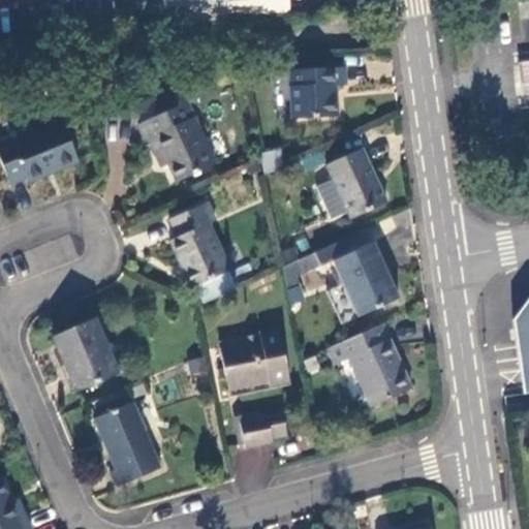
[(149,13),(148,0),(117,3),(118,17),(149,13)]
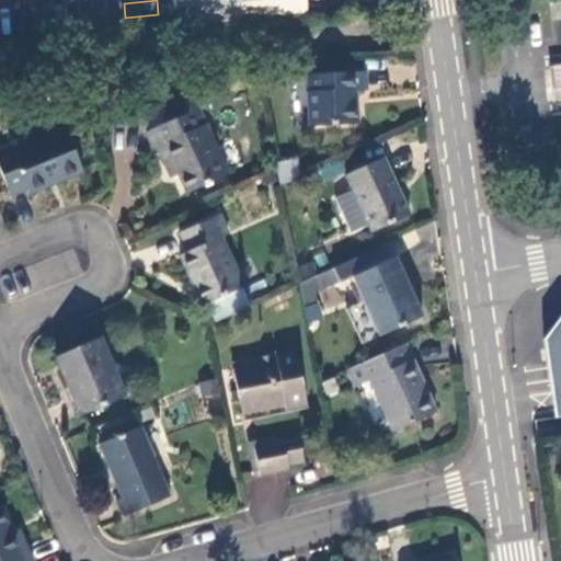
[(173,0),(176,24),(308,11),(307,0),(173,0)]
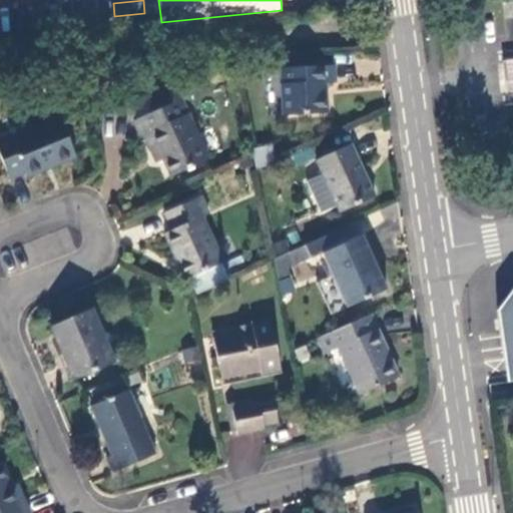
[(512,87),(512,58),(504,60),(507,89),(512,87)]
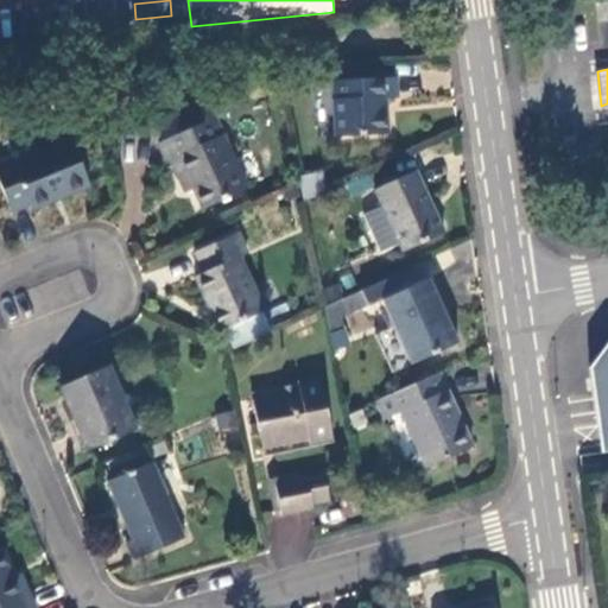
[(398,95),(397,75),(334,78),(339,133),(388,130),(385,95),(398,95)]
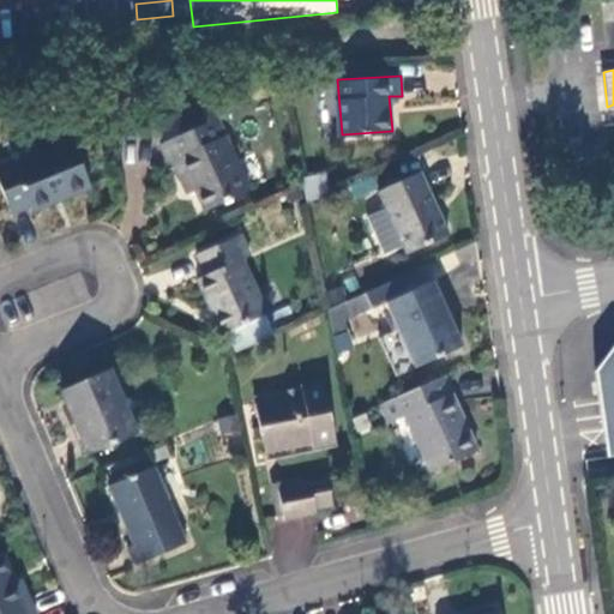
[(173,160),(181,179),(191,175),(197,188),(194,190),(204,211),(248,191),(211,102),(158,124),(166,142),(160,143),(168,162),(172,161),(173,160)]
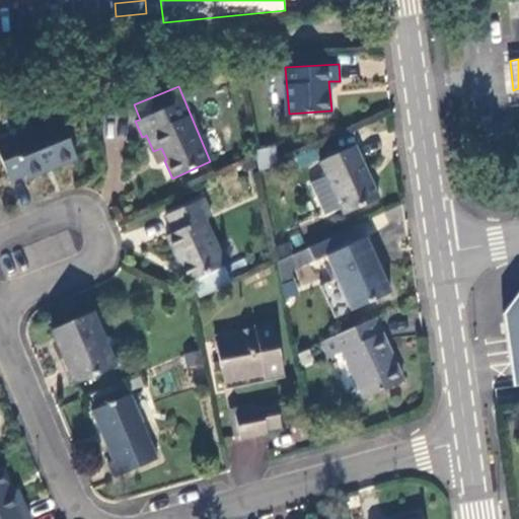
[(0,138),(0,154),(10,177),(25,171),(26,176),(77,156),(63,121),(55,121),(29,131),(27,126),(21,125),(11,129),(9,134),(9,135),(0,138)]
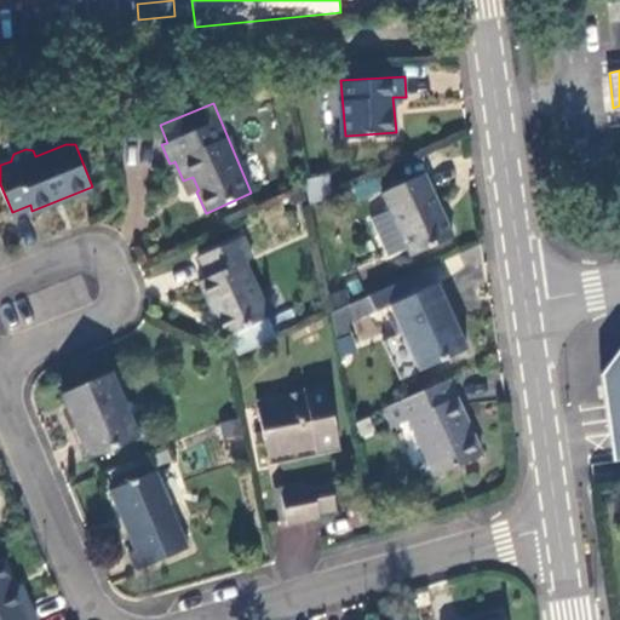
[(196,191),(199,190),(193,177),(183,181),(174,161),(173,162),(188,194),(196,191)]
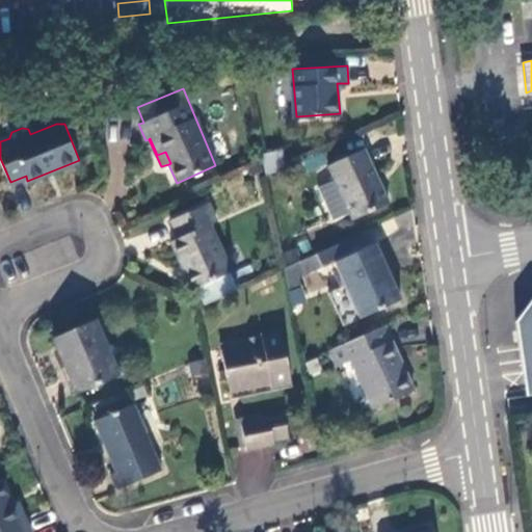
[(335,180),(319,187),(334,220),(350,213),(353,219),(389,204),(365,150),(328,165),(335,180)]
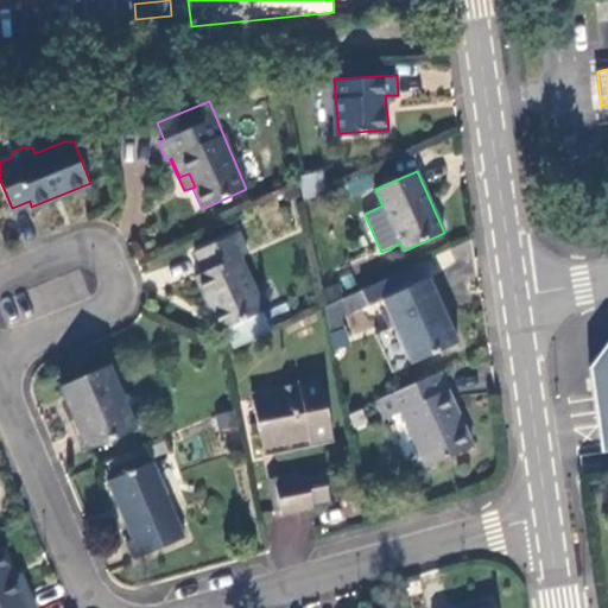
[(321,173),(298,179),(299,183),(303,202),(324,192),(321,173)]
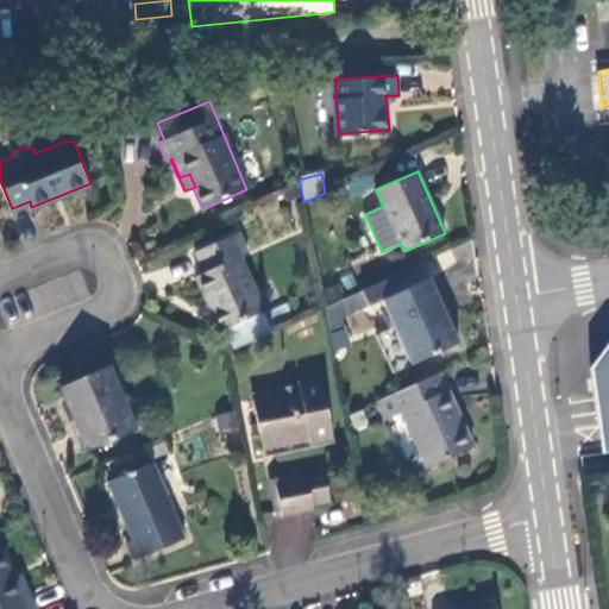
[(248,253),(238,233),(195,253),(203,271),(195,275),(221,330),(264,309),(240,257),(248,253)]
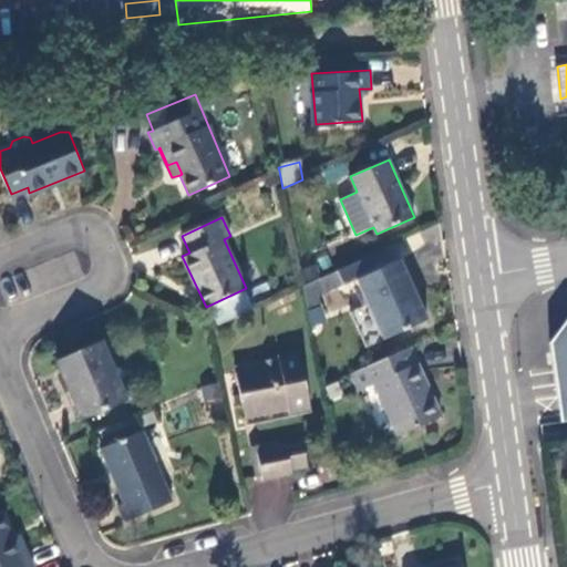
[(399,260),(392,245),(336,270),(342,284),(341,284),(344,286),(357,280),(399,260)]
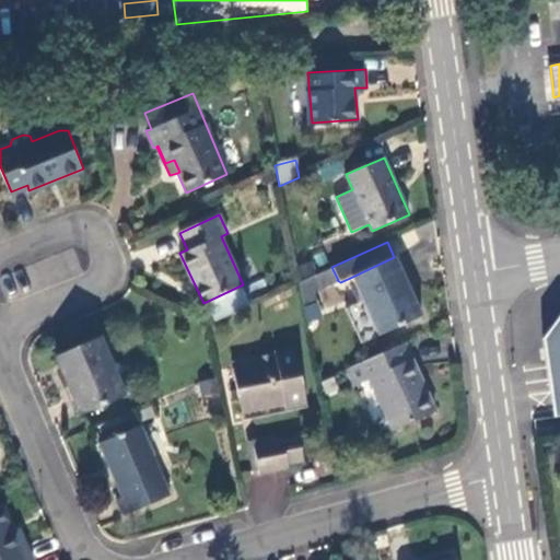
[(394,257),(352,277),(362,300),(378,334),(420,314),(394,257)]
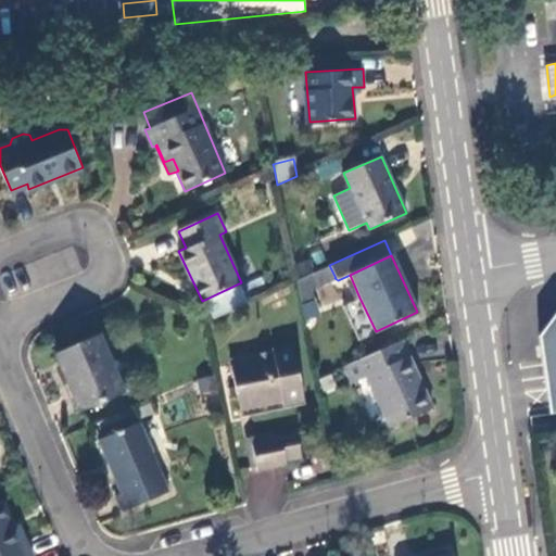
[(308,260),(295,264),(300,276),(312,272),(308,260)]
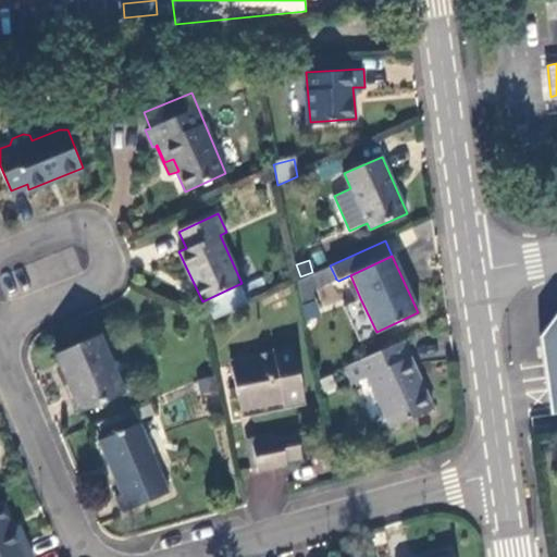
[(330,265),(312,273),(319,286),(335,279),(336,279),(330,265)]
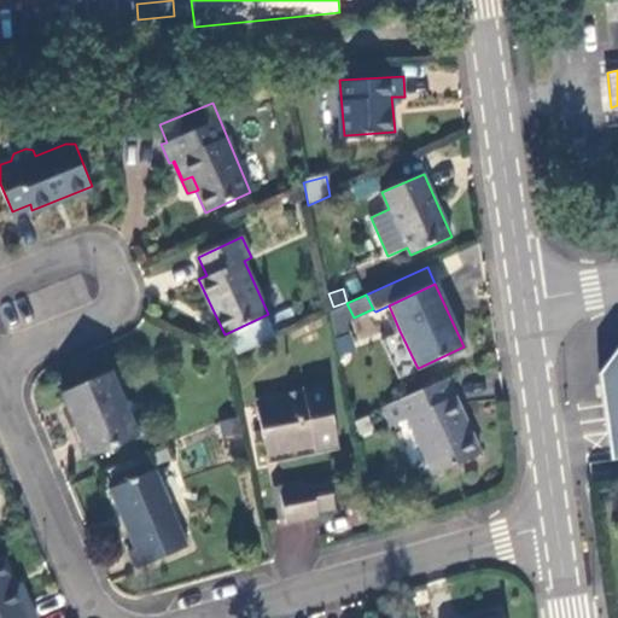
[(348,338),(345,322),(354,319),(354,318),(347,303),(330,312),(336,340),(348,338)]
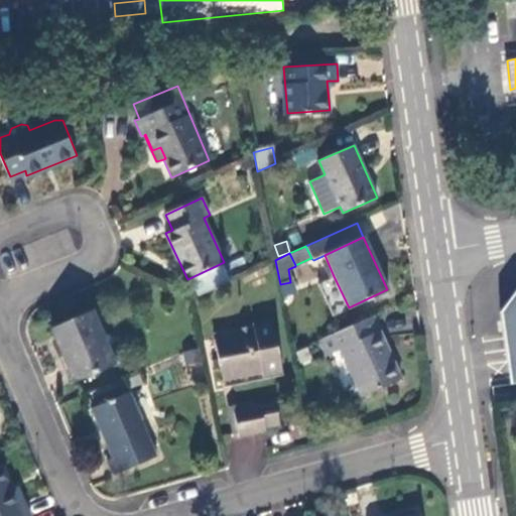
[(334,276),(318,283),(333,314),(349,307),(334,276)]
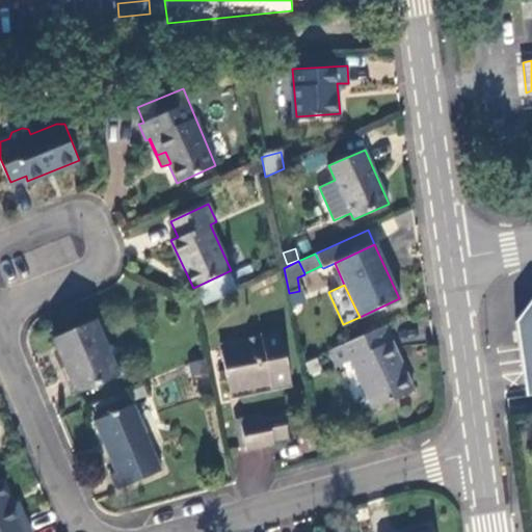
[(531,302),(516,322),(528,397),(531,396),(531,302)]
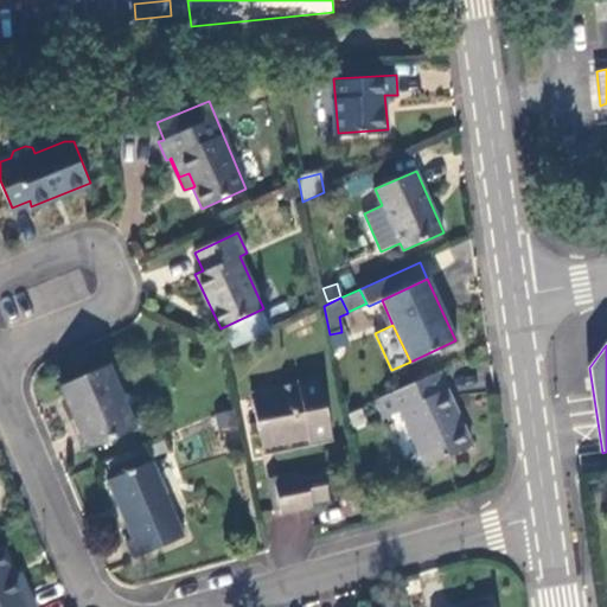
[(136,426),(115,362),(64,378),(88,443),(136,426)]
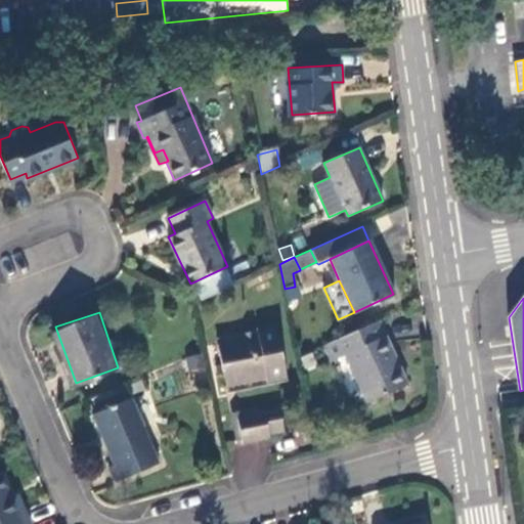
[(380,340),(372,323),(343,337),(351,353),(347,355),(369,403),(407,385),(386,338),(380,340)]
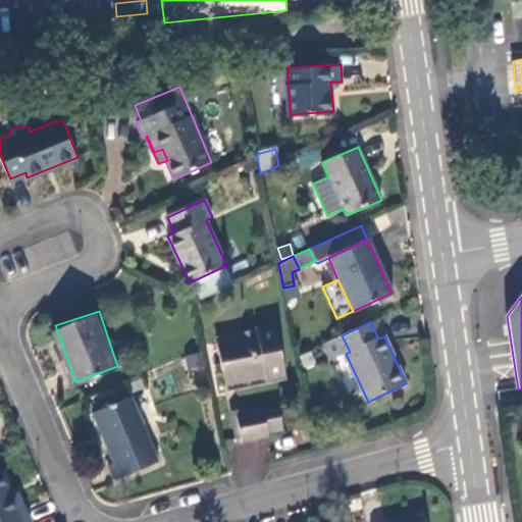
[(266,373),(267,380),(285,376),(273,324),(240,331),(242,336),(215,343),(222,374),(230,372),(232,380),(266,373)]
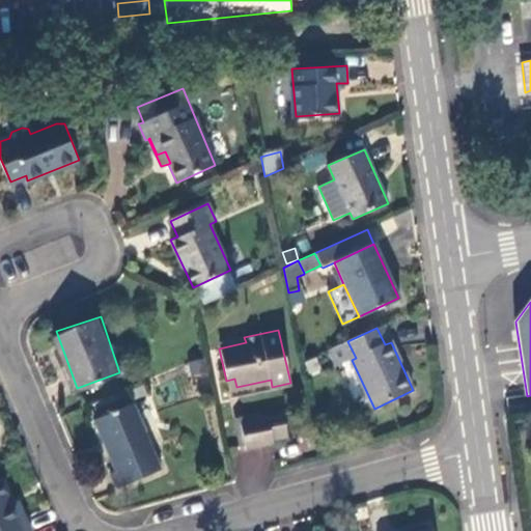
[(230,396),(272,387),(271,380),(236,387),(234,379),(226,381),(230,396)]
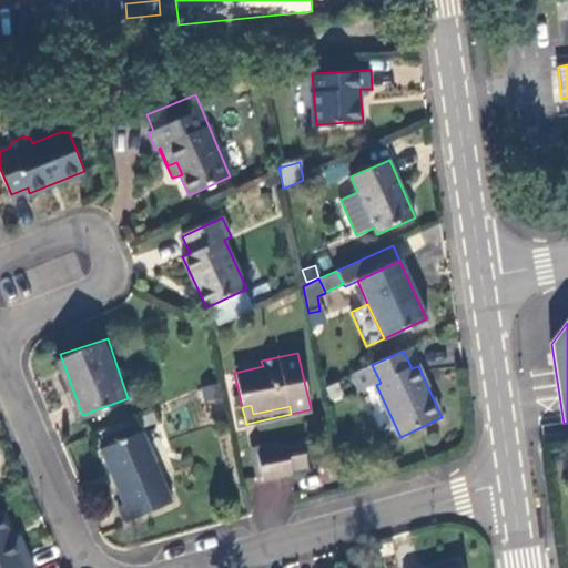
[(174,503),(144,430),(101,448),(122,503),(119,505),(127,523),(174,503)]
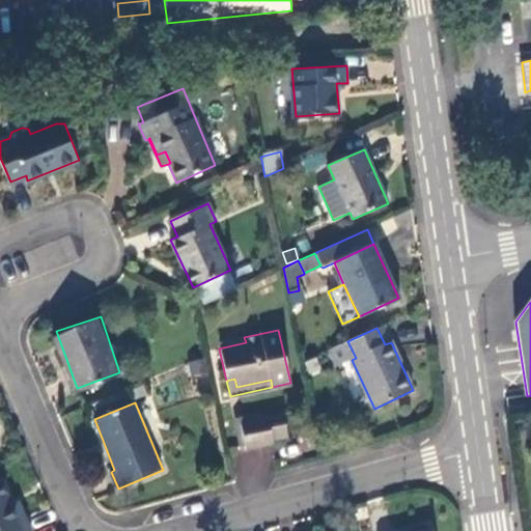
[(241,419),(247,446),(248,451),(282,444),(281,439),(295,435),(289,410),(262,416),(262,415),(241,419)]
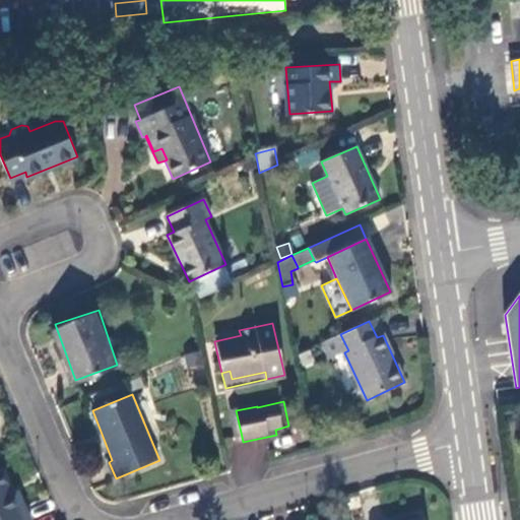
[(237,438),(242,437),(236,410),(235,405),(230,407),(237,438)]
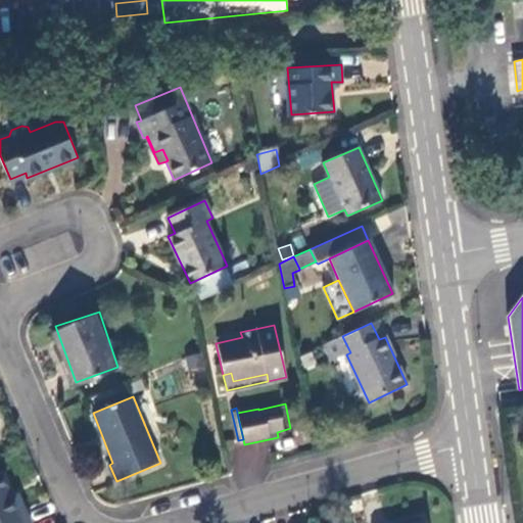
[(10,495),(0,472),(0,522),(27,522),(30,522),(16,492),(10,495)]
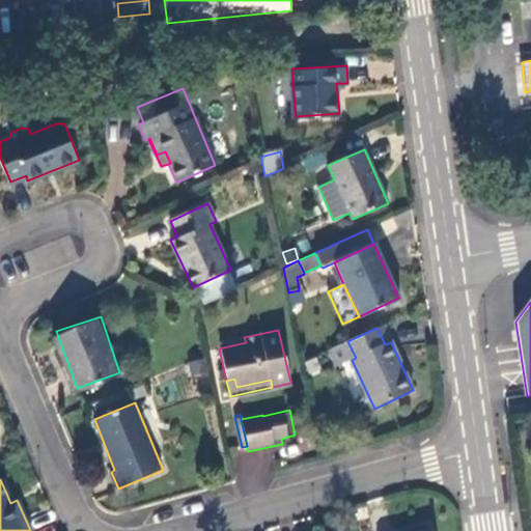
All buildings are outlined.
